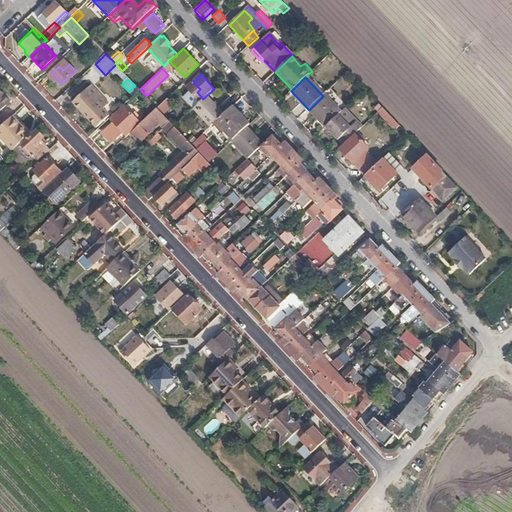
[(177,100),(187,91),(182,85),(172,94),(175,98),(177,100)]
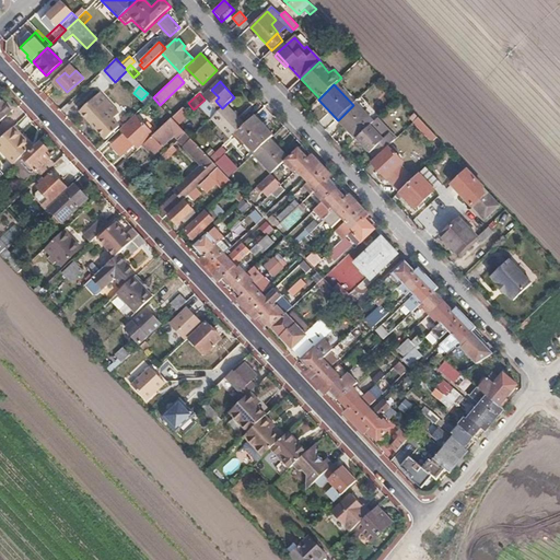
[(97,95),(80,111),(106,139),(116,129),(108,120),(115,114),(97,95)]
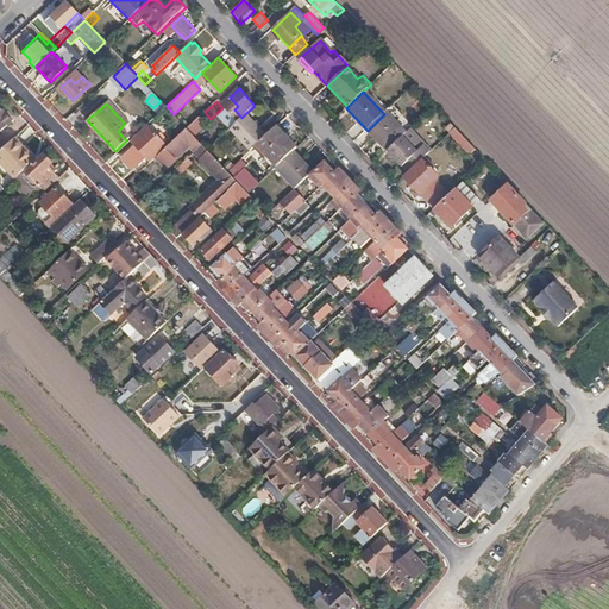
[(201,125),(208,117),(205,112),(196,119),(201,125)]
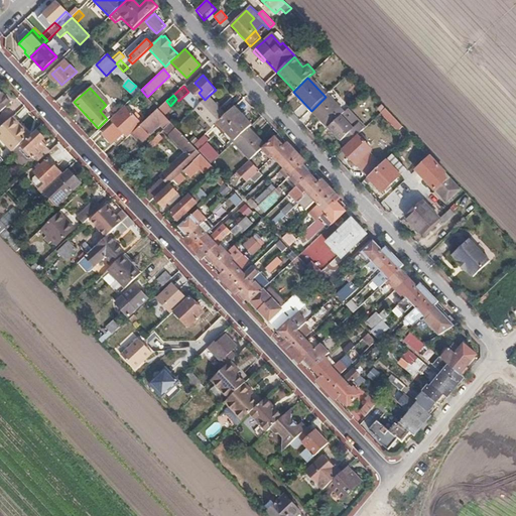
[(218,122),(227,114),(210,95),(205,100),(195,109),(212,127),(218,122)]
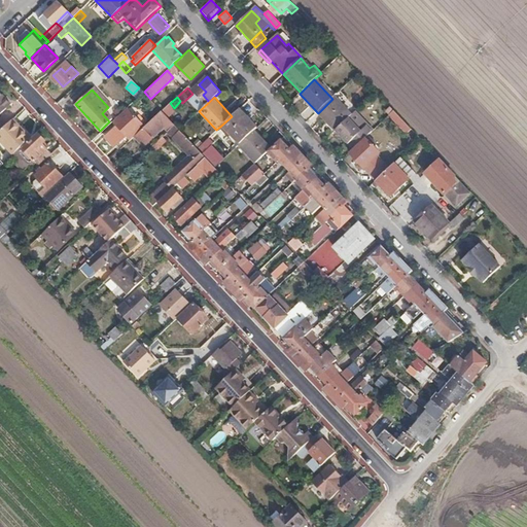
[(335,132),(351,116),(335,98),(332,99),(318,113),(335,132)]
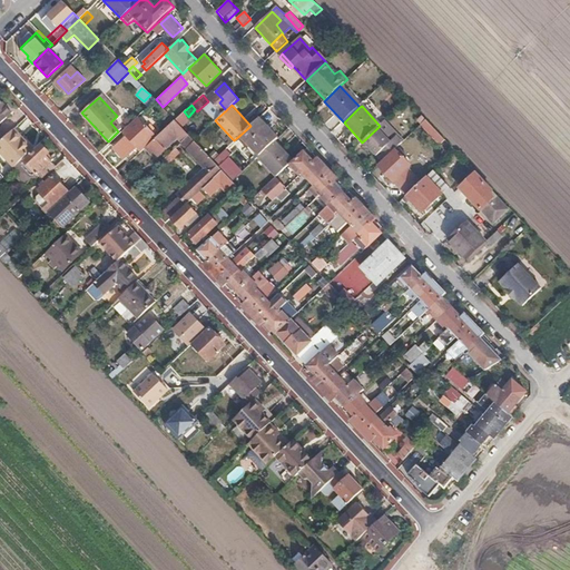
[(125,137),(144,120),(139,115),(120,133),(125,137)]
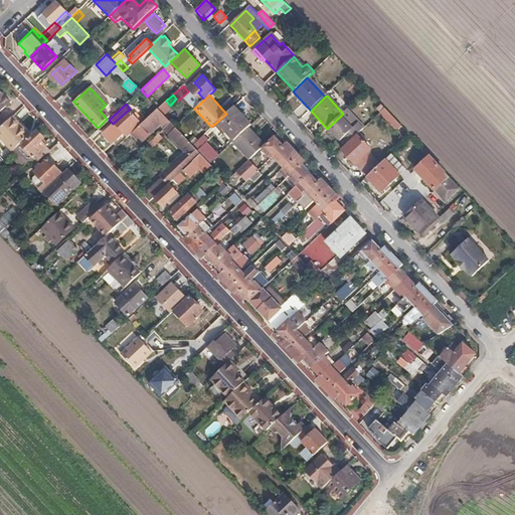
[(380,113),(384,108),(381,104),(375,110),(379,114),(380,113)]
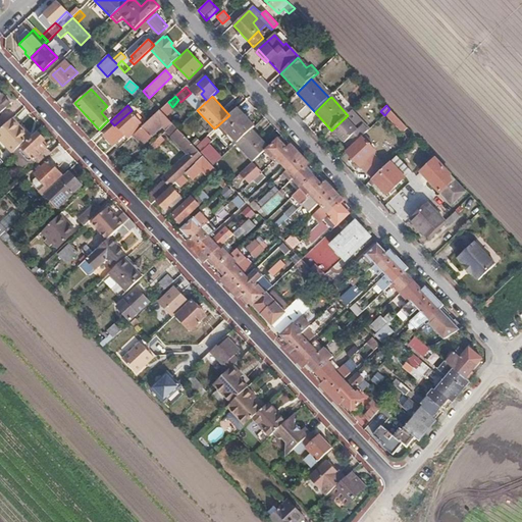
[(256,125),(238,107),(229,115),(220,123),(239,142),(254,127),(256,125)]
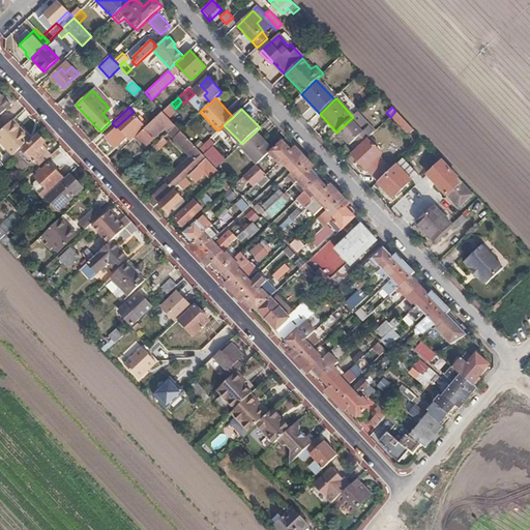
[(170,133),(177,126),(164,111),(147,126),(136,137),(145,146),(166,127),(170,133)]
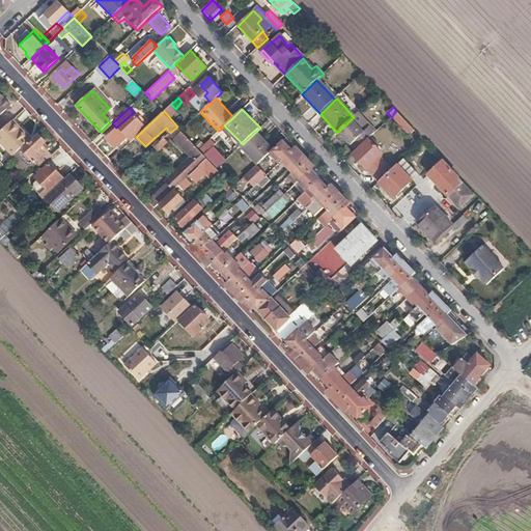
[(396,111),(392,116),(411,135),(415,131),(396,111)]
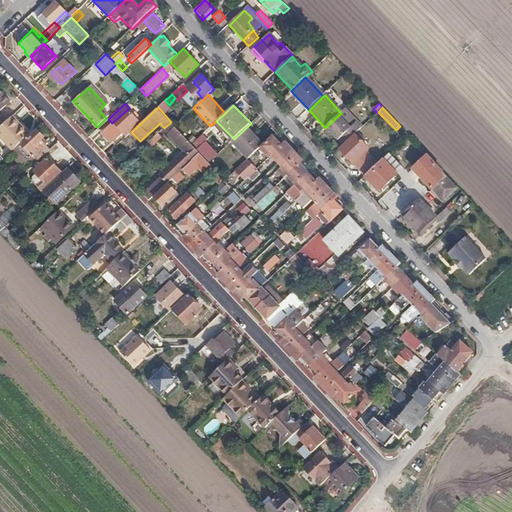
[(131,132),(142,122),(129,108),(112,123),(102,133),(111,143),(123,133),(126,136),(131,132)]
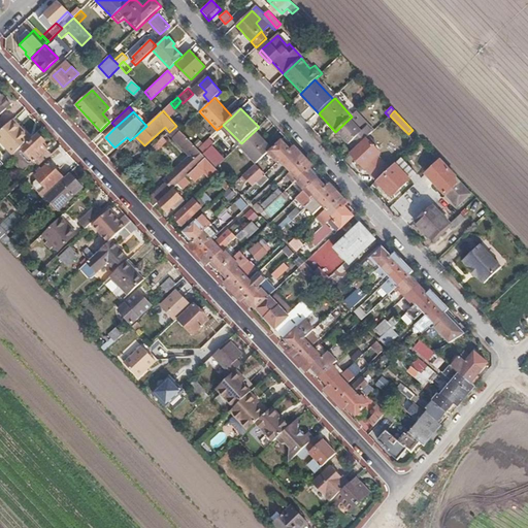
[(371,133),(366,128),(369,126),(356,112),(352,117),(335,132),(353,150),(371,133)]
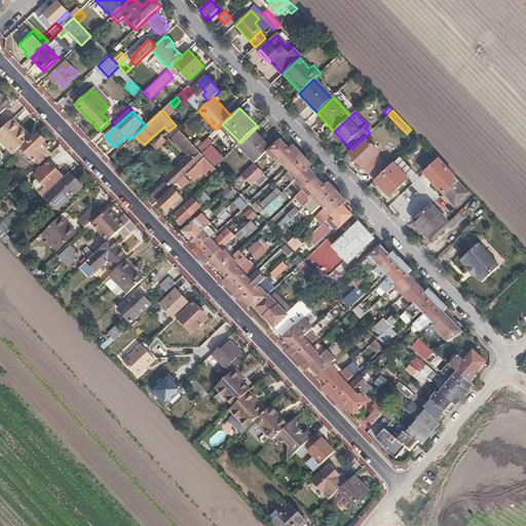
[(31,138),(13,119),(5,127),(0,132),(0,138),(14,153),(31,138)]
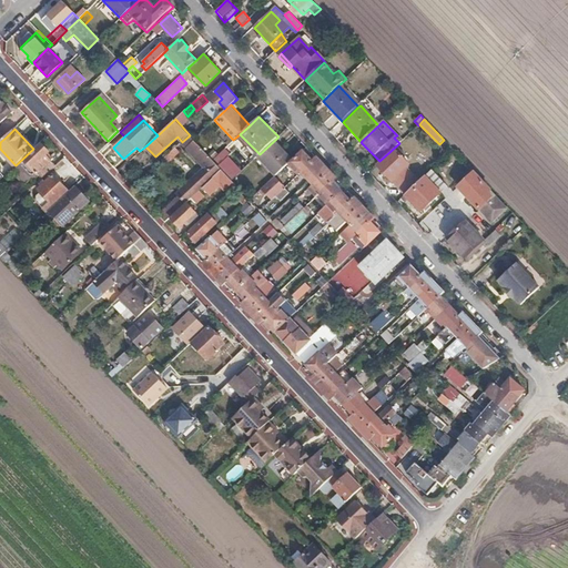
[(213,178),(222,170),(200,146),(190,135),(182,142),(181,143),(186,149),(205,169),(178,194),(179,195),(158,214),(165,222),(172,216),(186,202),(192,198),(201,190),(213,178)]
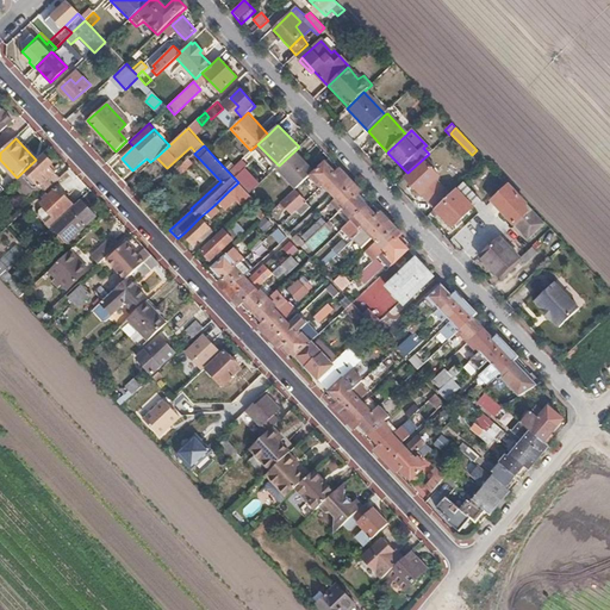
[(311,174),(316,170),(297,149),(279,166),(277,168),(296,188),(311,174)]
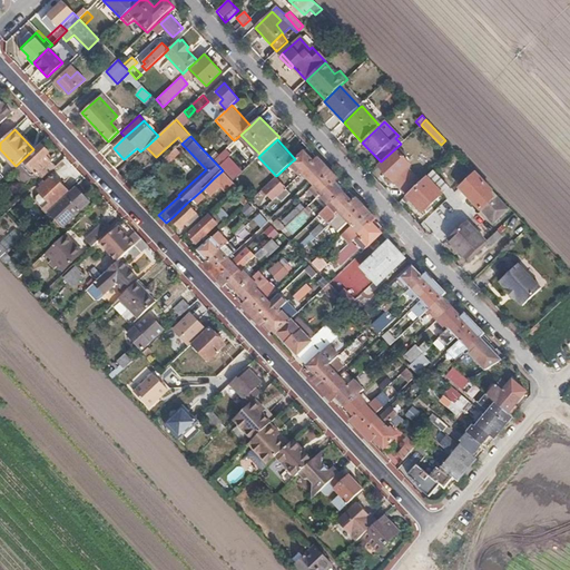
[(170,164),(187,149),(182,144),(166,158),(170,164)]
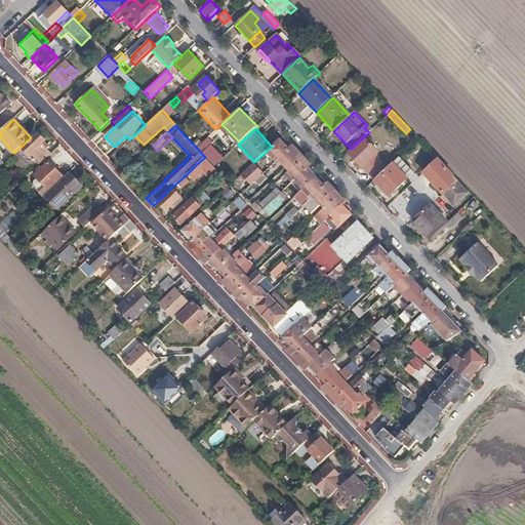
[(52,153),(43,143),(46,139),(39,133),(24,147),(24,149),(22,151),(22,154),(26,157),(18,164),(25,170),(35,161),(39,165),(52,153)]
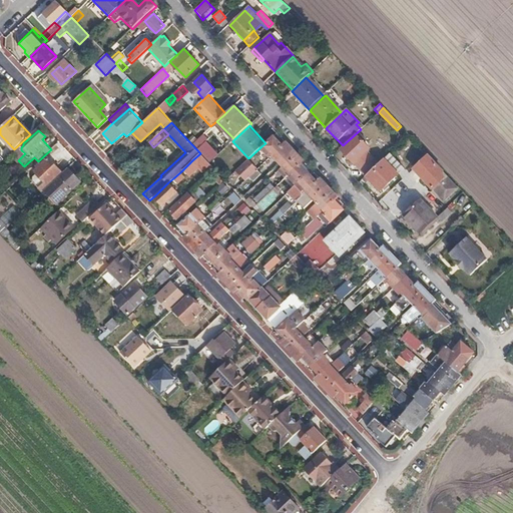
[(361,132),(359,134),(342,150),(366,176),(384,159),(362,137),(364,136),(361,132)]
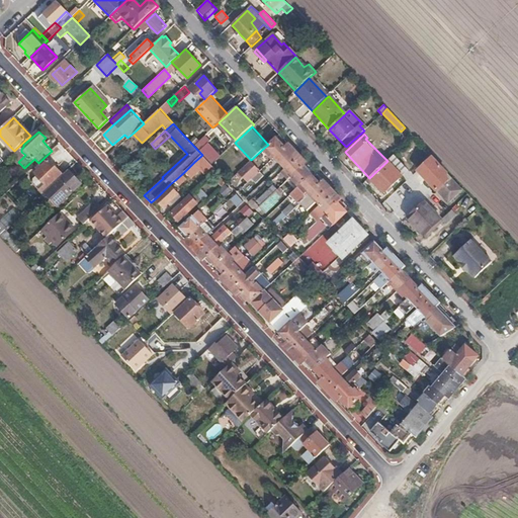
[(200,149),(209,141),(204,136),(195,144),(200,149)]
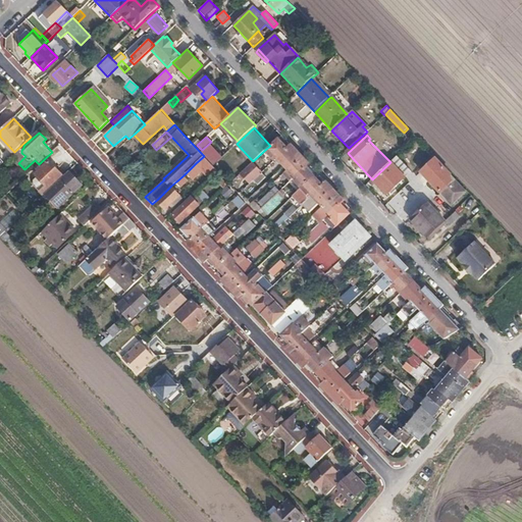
[(275,160),(290,147),(286,143),(284,145),(278,139),(266,151),(275,160)]
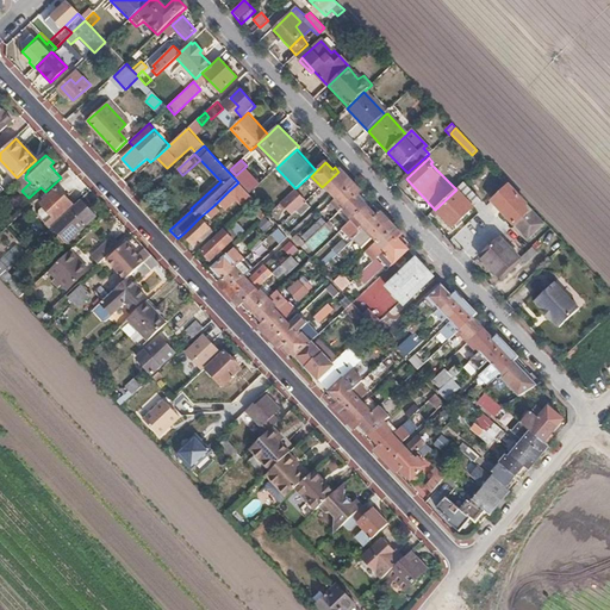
[(349,182),(352,180),(341,169),(338,172),(322,187),(319,190),(323,192),(328,187),(336,195),(349,182)]
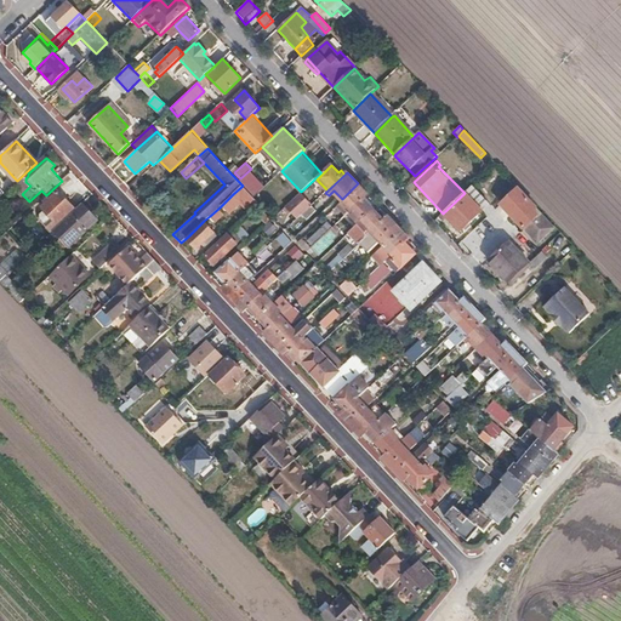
[(251,176),(244,182),(254,193),(261,187),(251,176)]
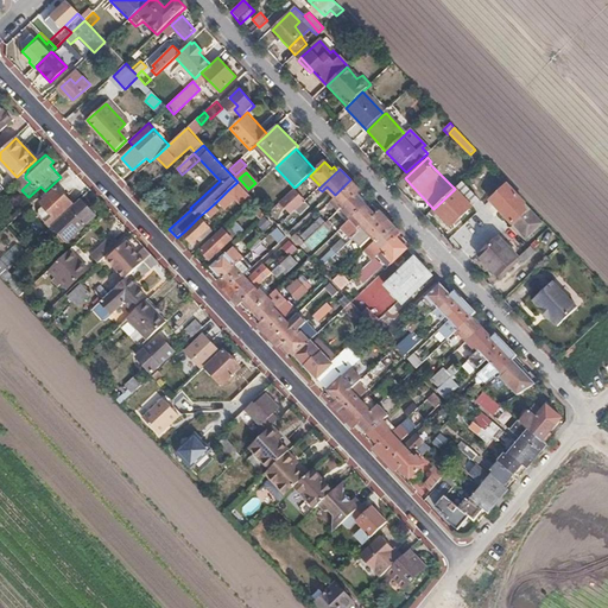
[(534,211),(505,181),(495,191),(499,195),(492,201),(512,223),(517,220),(521,225),(534,211)]
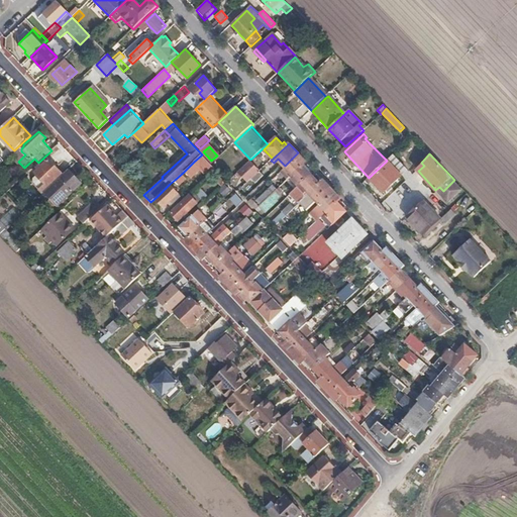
[(215,170),(202,154),(194,162),(201,170),(203,168),(209,175),(215,170)]
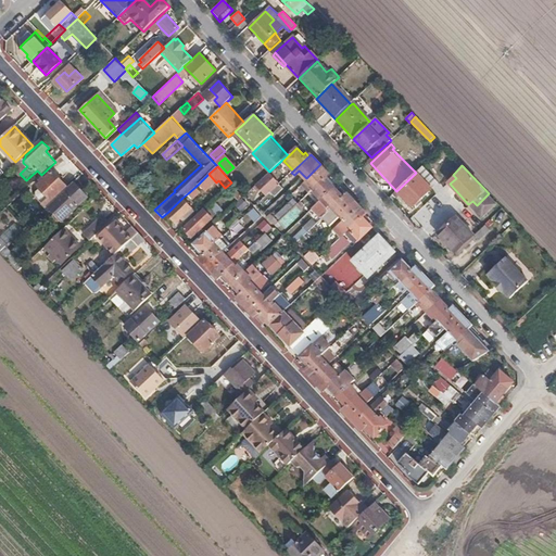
[(328,177),(330,175),(325,169),(324,171),(318,166),(306,178),(307,179),(303,184),(311,192),(316,188),(328,177)]
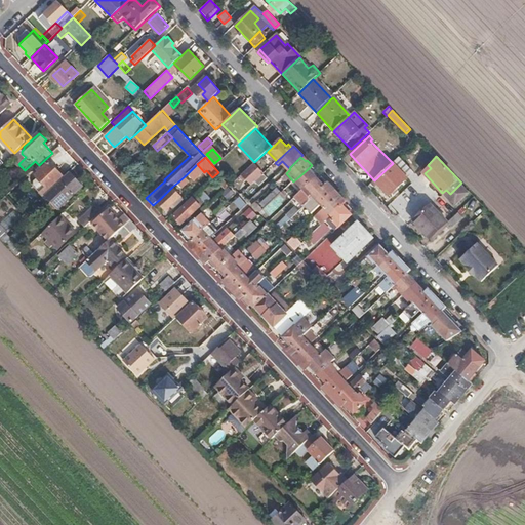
[(412,171),(399,157),(393,163),(405,177),(412,171)]
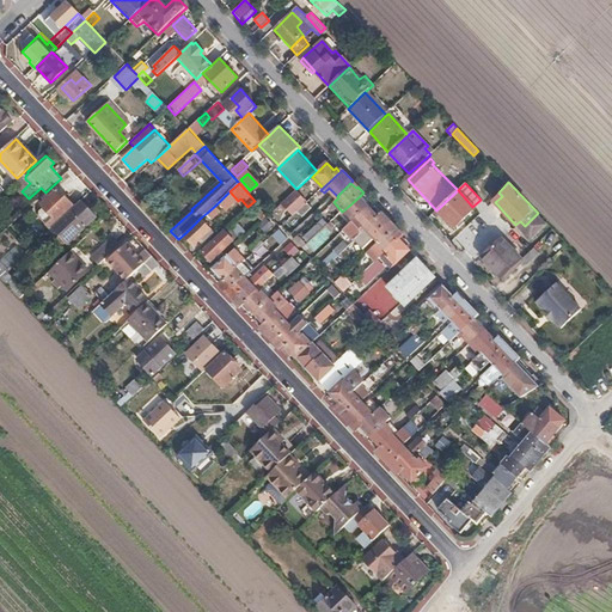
[(72,204),(56,189),(50,195),(48,194),(44,197),(46,200),(42,203),(54,218),(47,225),(51,230),(59,221),(57,219),(72,204)]
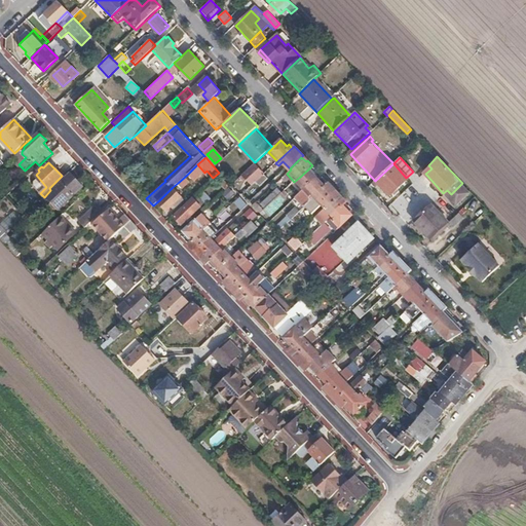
[(248,181),(260,166),(255,162),(242,177),(248,181)]
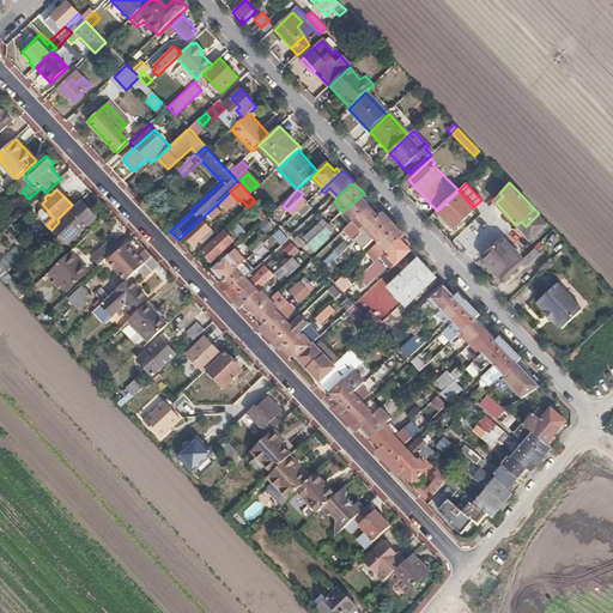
[(459,190),(437,211),(441,216),(454,230),(475,210),(473,207),(459,190)]
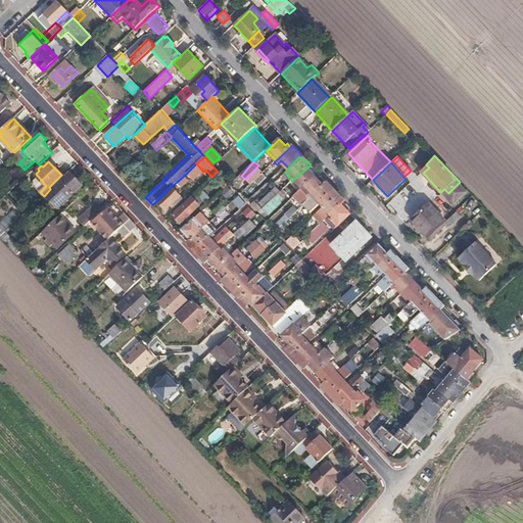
[(304,187),(317,176),(312,171),(313,170),(308,167),(297,177),(300,180),(299,182),(304,187)]
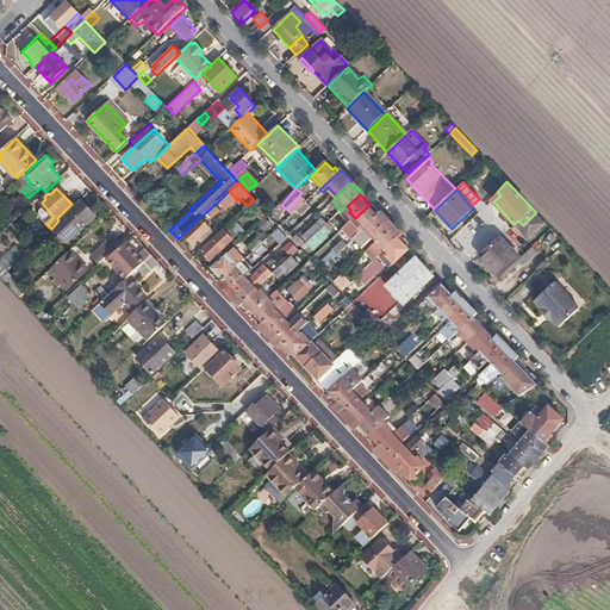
[(297,211),(306,201),(302,198),(288,210),(293,215),(297,211)]
